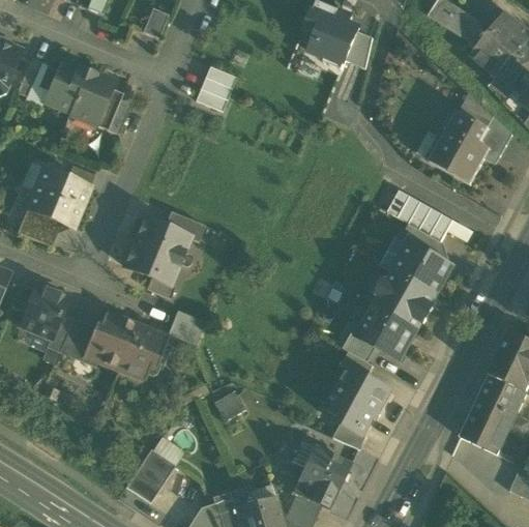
[(89,0),(86,8),(101,15),(107,0),(89,0)]
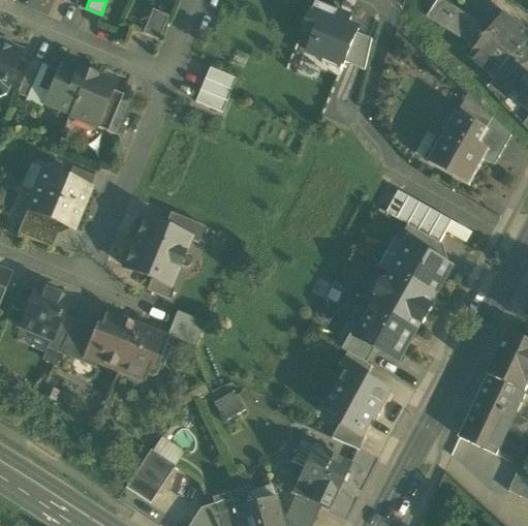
[(509,60),(511,57),(485,33),(475,20),(445,0),(435,0),(427,14),(474,45),(467,55),(493,76),(493,78),(508,59),(509,60)]
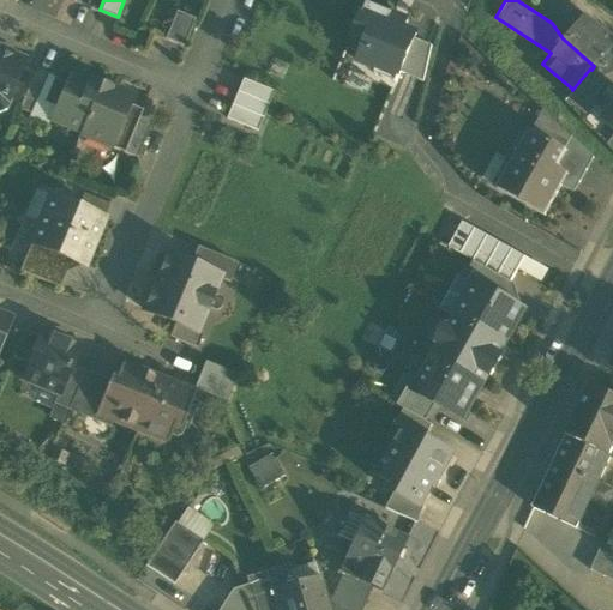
[(374,72),(395,80),(400,70),(414,37),(415,32),(403,26),(407,18),(367,1),(352,37),(365,43),(358,60),(376,67),(374,72)]
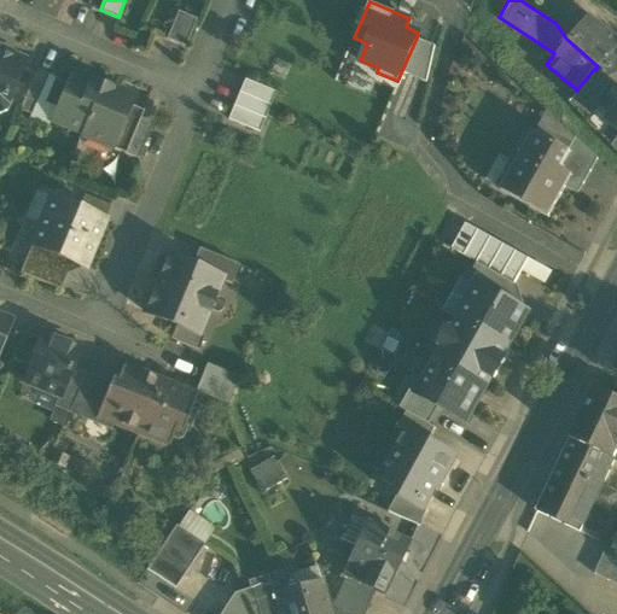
[(166,37),(184,46),(196,17),(176,10),(166,37)]
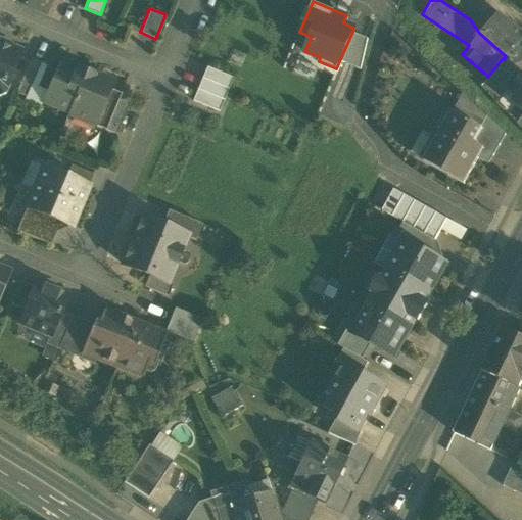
[(521,30),(497,11),(479,33),(506,56),(512,49),(514,50),(521,38),(521,30)]
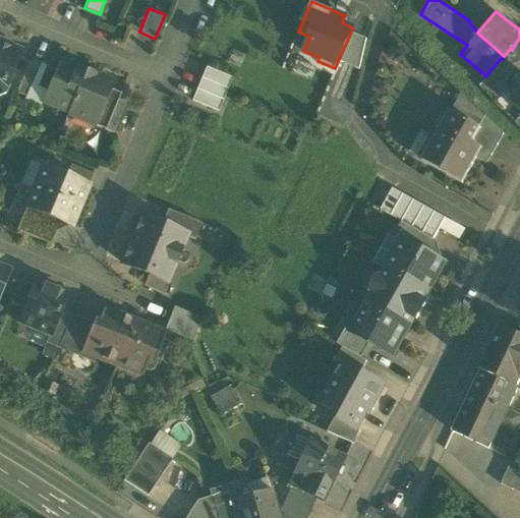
[(365,37),(351,32),(339,59),(358,67),(365,37)]
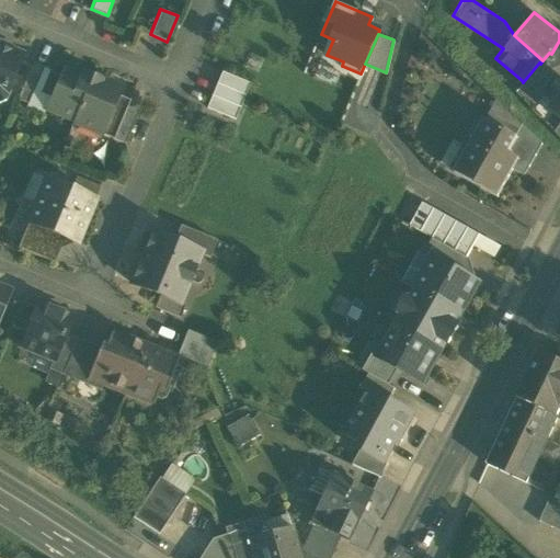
[(559,41),(551,54),(549,53),(543,60),(540,64),(558,78),(558,77),(559,78),(559,41)]
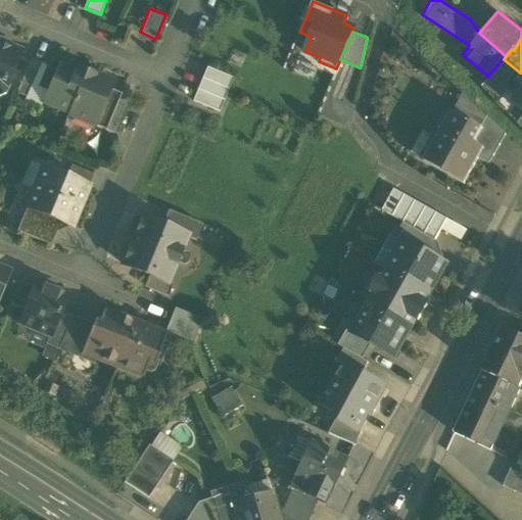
[(0,94),(4,93),(8,85),(5,80),(10,68),(13,67),(20,50),(0,40),(0,94)]
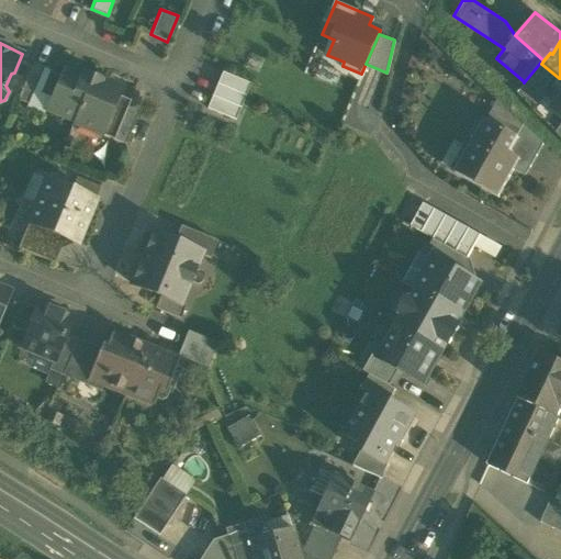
[(264,57),(249,52),(244,65),(258,71),(264,57)]
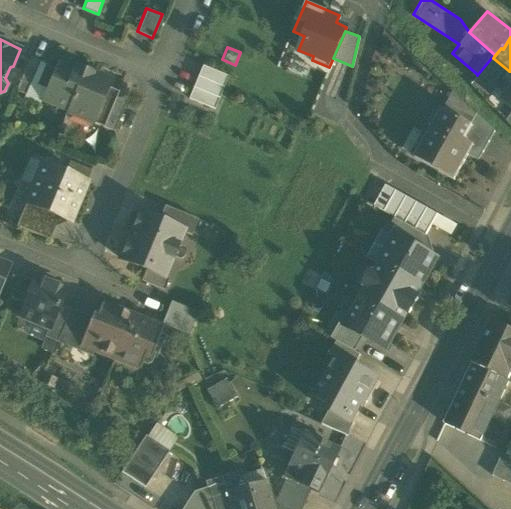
[(304,77),(312,60),(313,56),(298,50),(289,71),(304,77)]
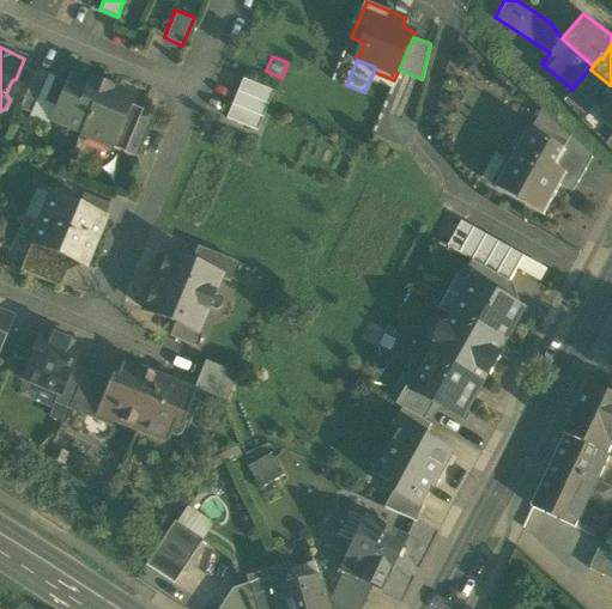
[(19,108),(31,113),(48,72),(36,67),(19,108)]
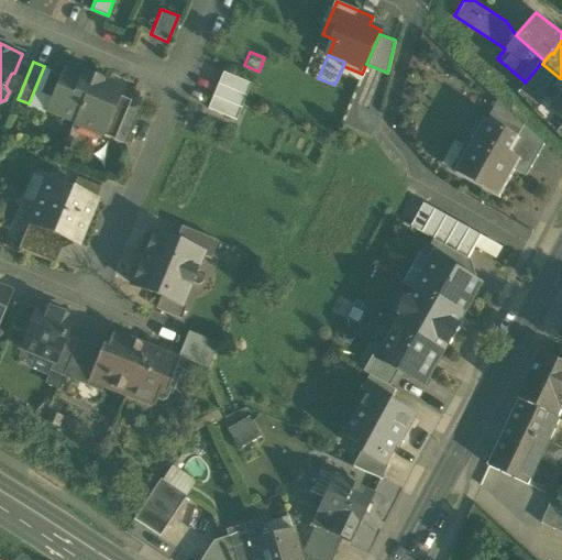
[(524,83),(542,100),(547,96),(560,78),(542,64),(541,63),(525,83),(525,81),(524,83)]
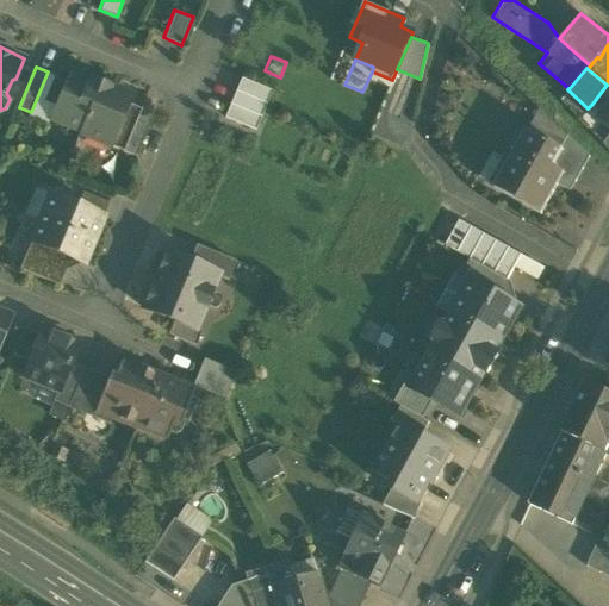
[(53,74),(48,72),(31,112),(30,116),(47,123),(49,118),(54,106),(42,100),(53,74)]
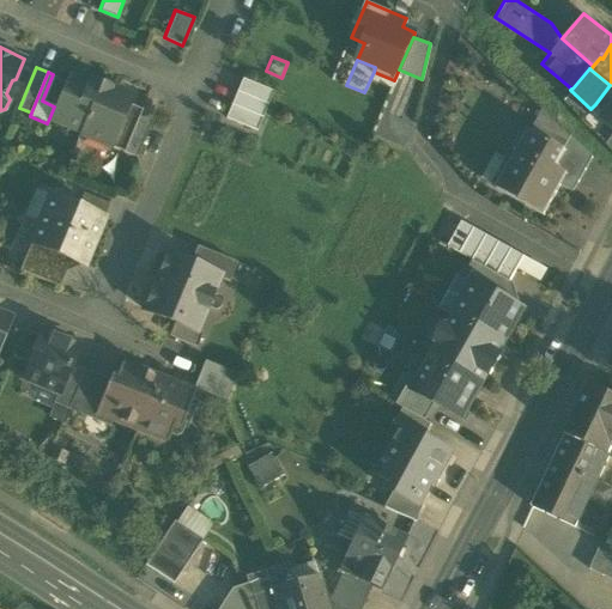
[(68,72),(66,79),(54,107),(49,119),(80,131),(101,80),(90,75),(89,80),(68,72)]
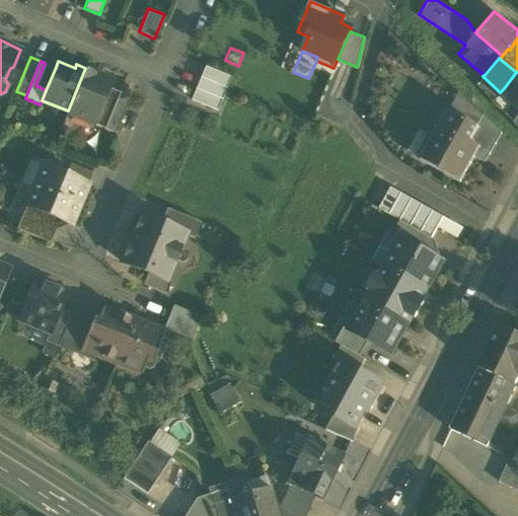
[(35,85),(46,90),(56,67),(45,63),(35,85)]
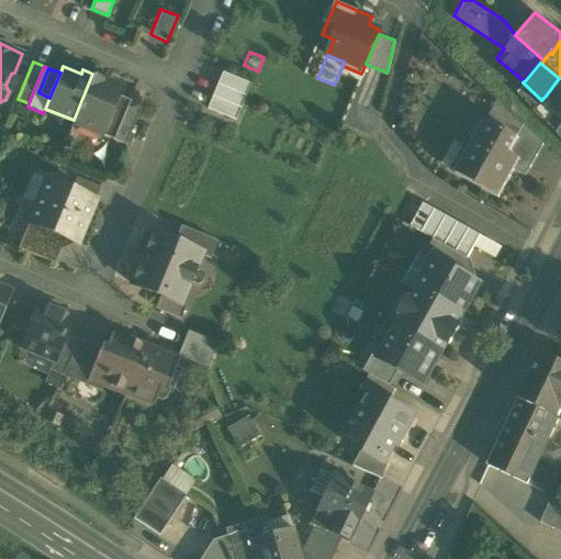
[(245,93),(249,81),(221,70),(216,82),(245,93)]
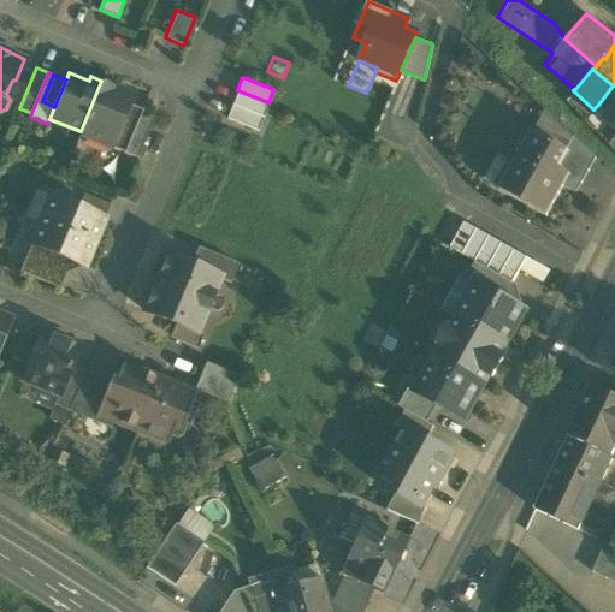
[(112,147),(130,104),(134,94),(101,81),(81,131),(80,134),(112,147)]
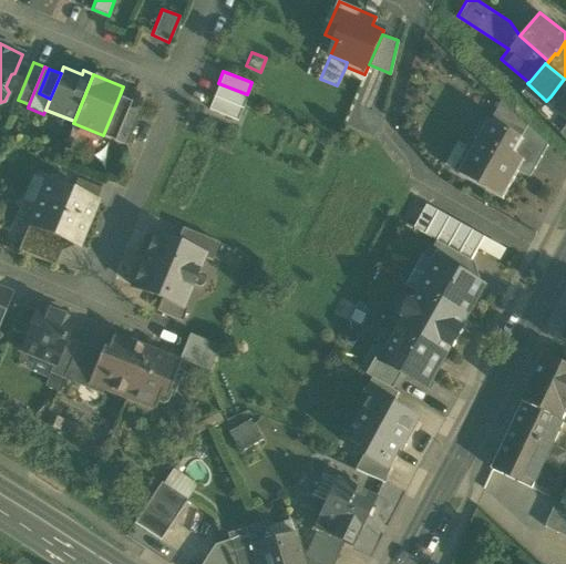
[(565,79),(564,78),(564,79),(551,96),(562,105),(556,113),(565,120),(565,79)]
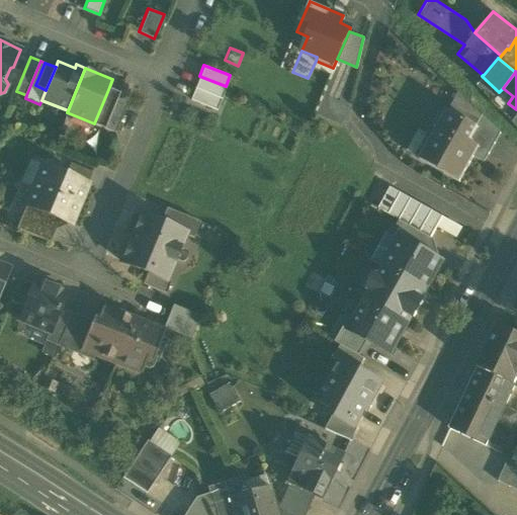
[(221,98),(226,86),(199,76),(194,87),(221,98)]
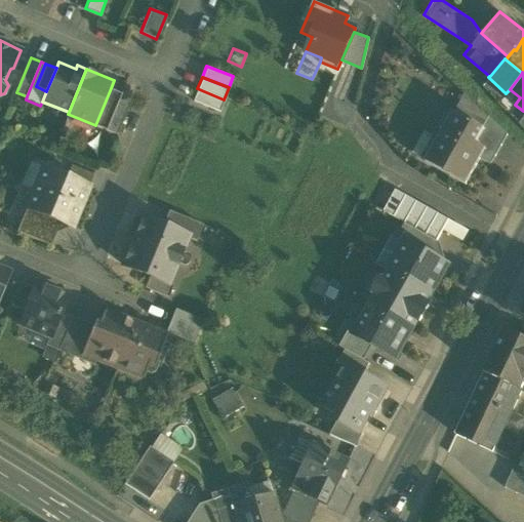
[(121,92),(111,88),(95,125),(106,129),(118,98),(121,92)]
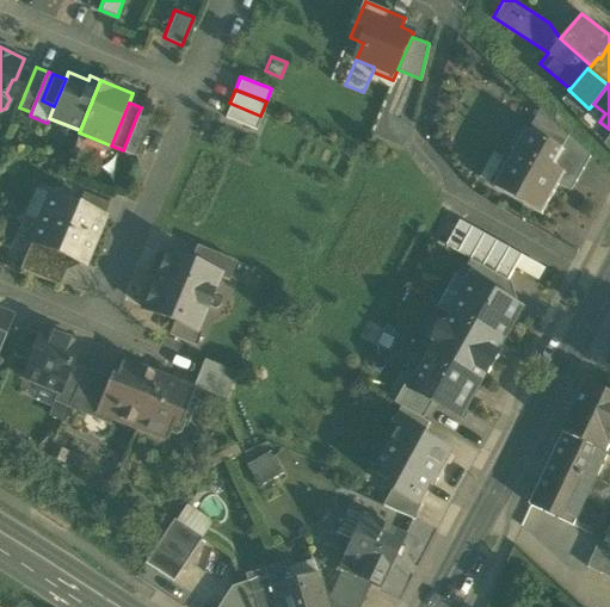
[(256,129),(260,116),(229,103),(225,116),(256,129)]
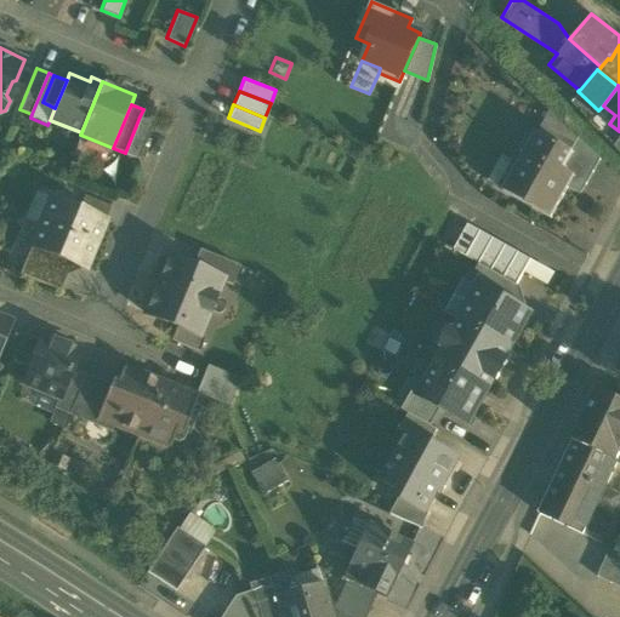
[(547,108),(536,130),(570,149),(578,137),(547,108)]
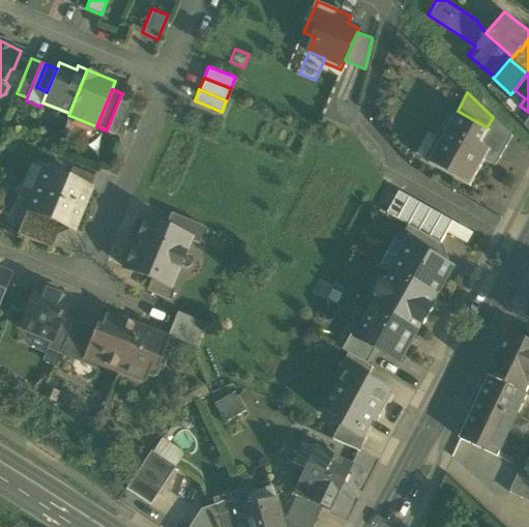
[(107,130),(117,135),(130,104),(119,99),(107,130)]
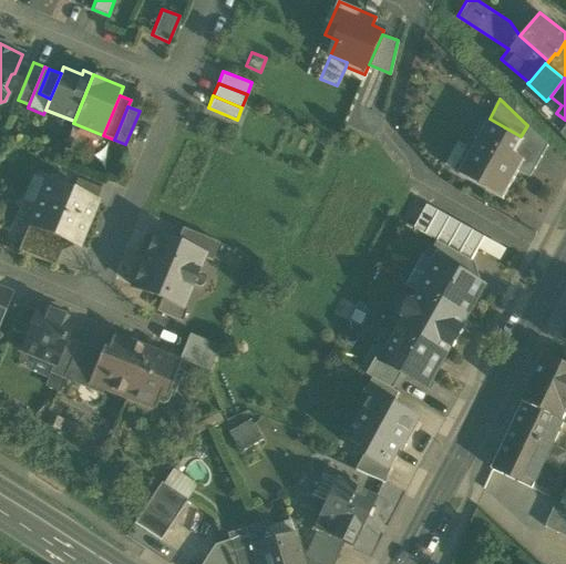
[(459,173),(503,197),(503,196),(502,196),(522,161),(523,159),(513,153),(522,137),(521,136),(490,119),(489,119),(489,120),(489,121),(473,149),(460,172),(459,172),(459,173)]
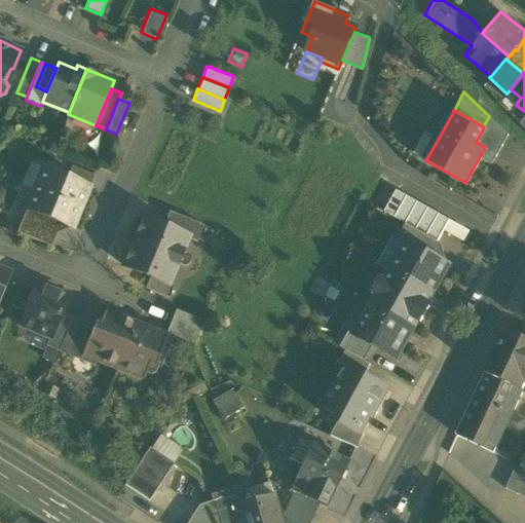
[(484,149),(495,155),(508,134),(489,115),(489,116),(483,126),(484,127),(476,142),(485,147),(484,149)]
